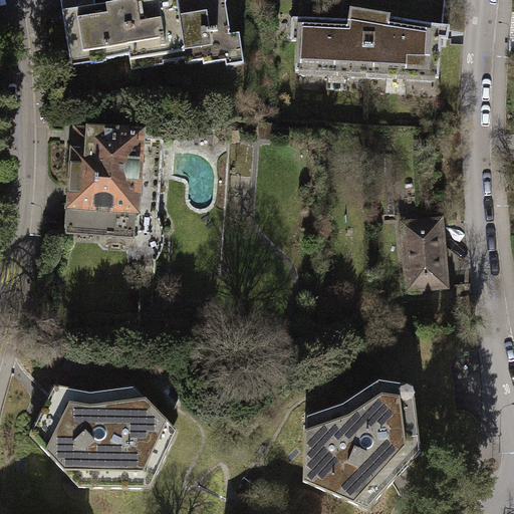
[(232,60),(227,30),(222,0),(178,0),(179,0),(134,8),(132,0),(129,0),(91,6),(90,0),(57,0),(59,11),(66,56),(100,50),(101,59),(125,55),(125,59),(158,54),(159,61),(180,58),(181,64),(199,61),(200,66),(232,60)]
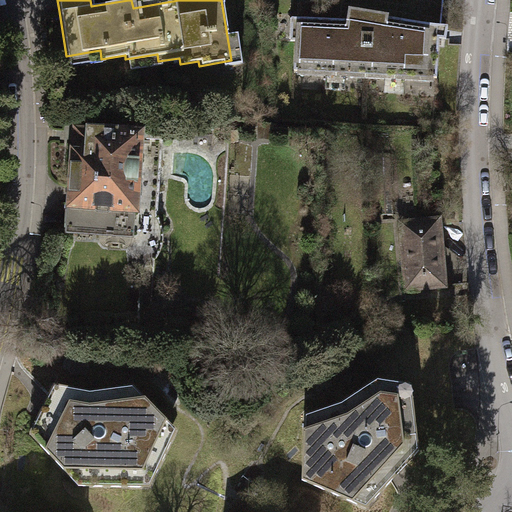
[(439,79),(441,39),(448,40),(448,27),(354,12),(354,21),(293,18),(292,42),(298,42),(297,71),(439,79)]
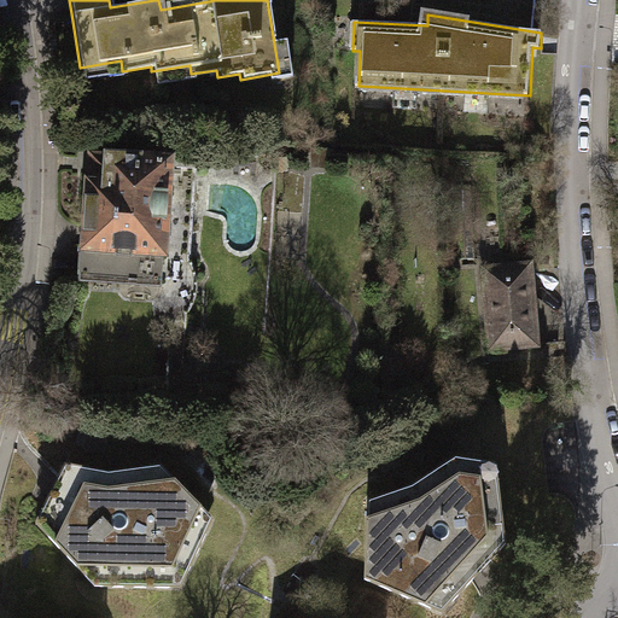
[(174,157),(88,151),(80,279),(165,285),(174,157)]
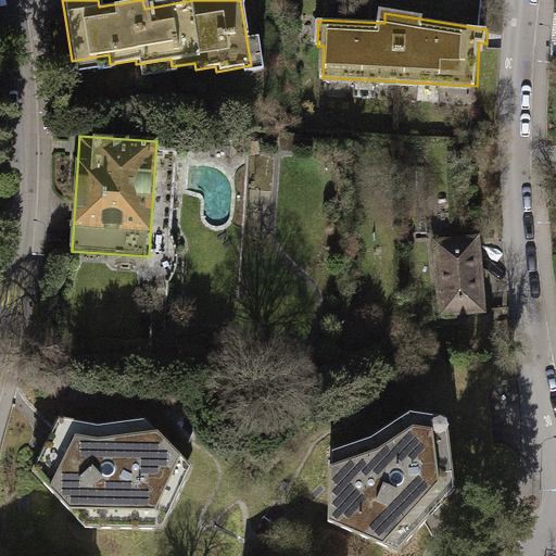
[(476,238),(431,241),(436,313),(479,311),(476,238)]
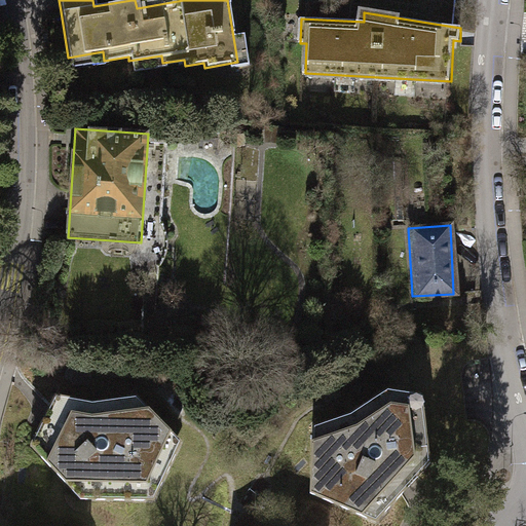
[(349,413),(312,427),(310,493),(376,522),(420,473),(430,462),(422,395),(386,389),(349,413)]
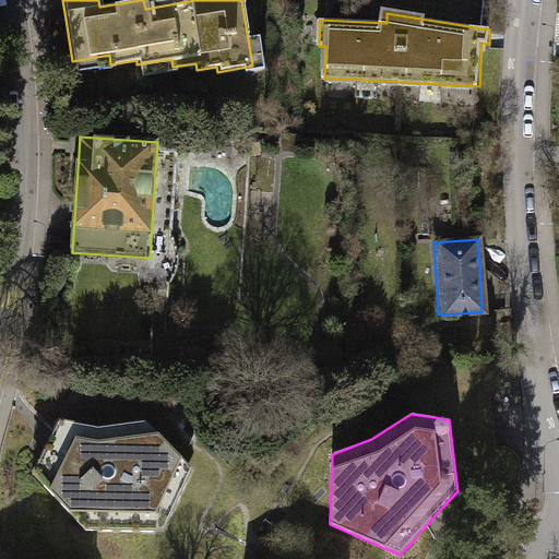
[(33,473),(86,531),(164,531),(192,468),(144,421),(97,427),(59,420),(33,473)]
